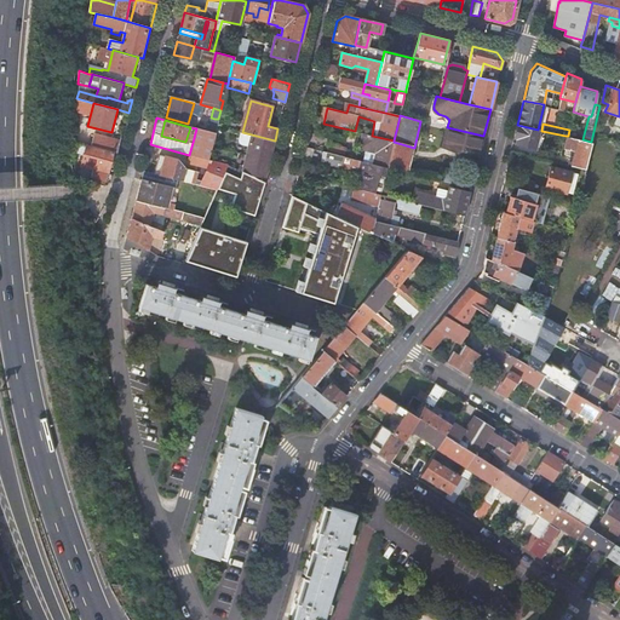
[(538,130),(517,125),(515,137),(517,138),(516,144),(535,149),(539,130),(538,130)]
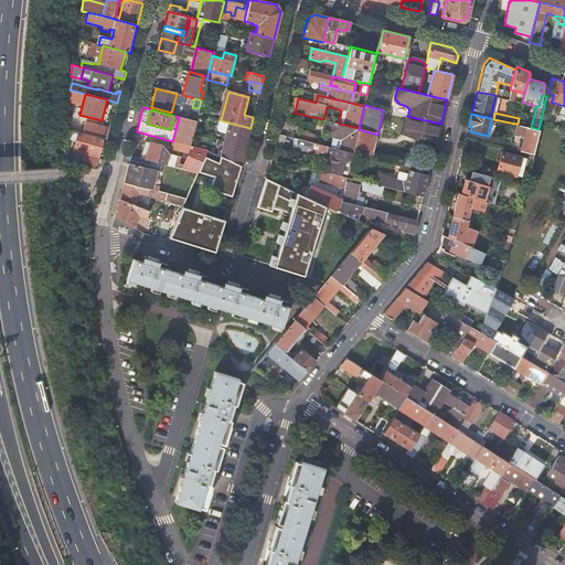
[(440,124),(407,116),(403,135),(436,142),(440,124)]
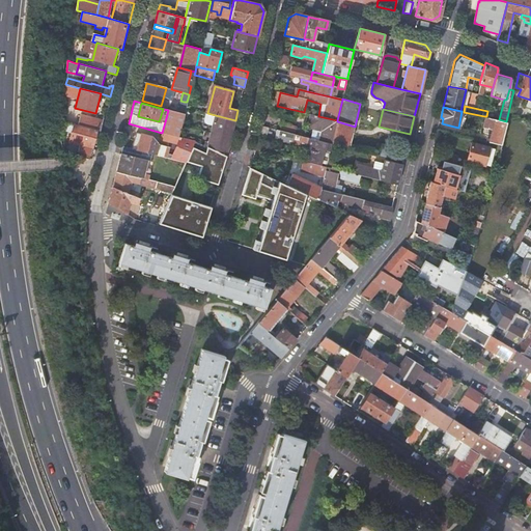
[(162,133),(177,137),(184,114),(180,113),(168,110),(166,118),(162,133)]
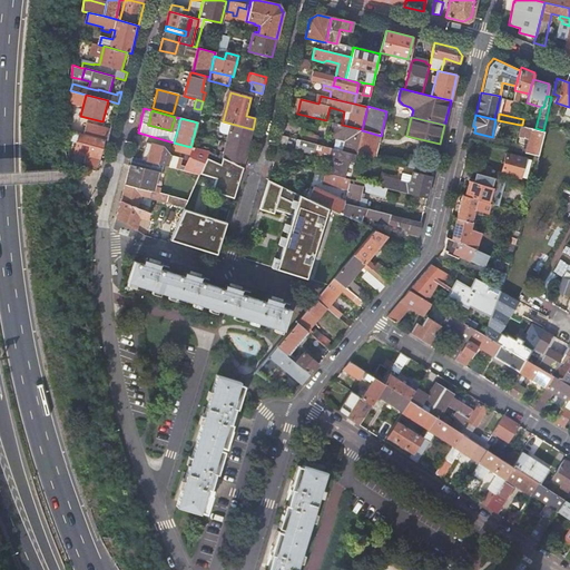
[(557,120),(553,127),(564,131),(567,125),(557,120)]
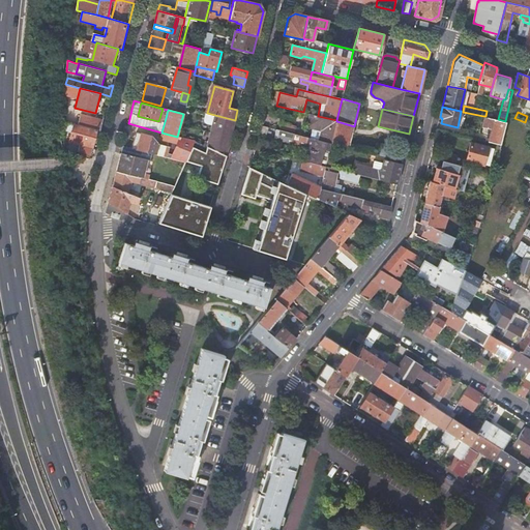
[(230,138),(235,120),(207,113),(205,120),(206,123),(212,125),(210,133),(230,138)]
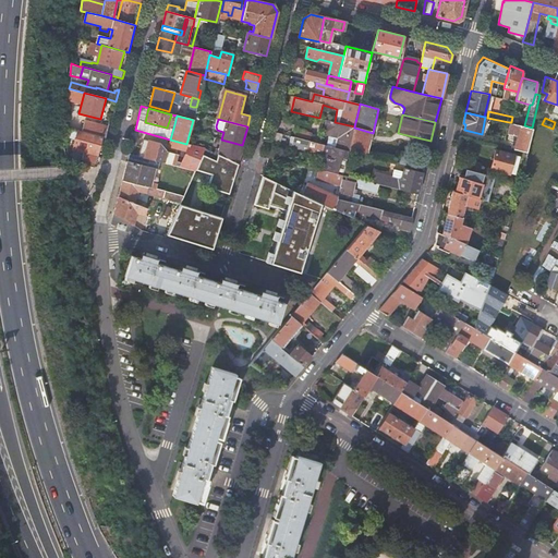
[(348,152),(354,128),(354,126),(335,122),(327,120),(324,134),(330,136),(327,146),(329,147),(343,150),(348,152)]
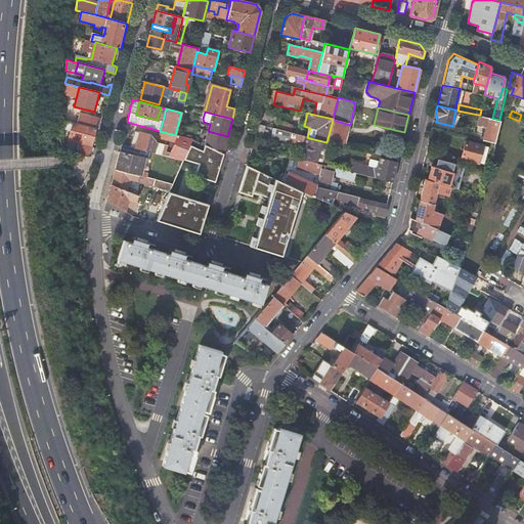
[(80,114),(78,124),(97,129),(100,129),(103,115),(100,114),(100,116),(96,115),(96,118),(80,114)]
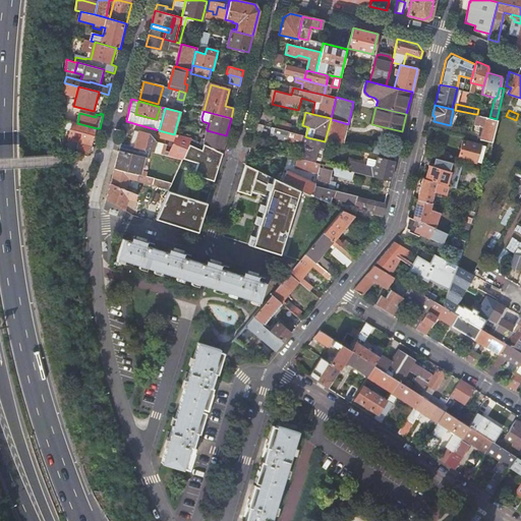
[(497,119),(489,117),(477,114),(475,114),(472,124),(480,126),(478,138),(484,140),(491,141),(494,134),(497,119)]
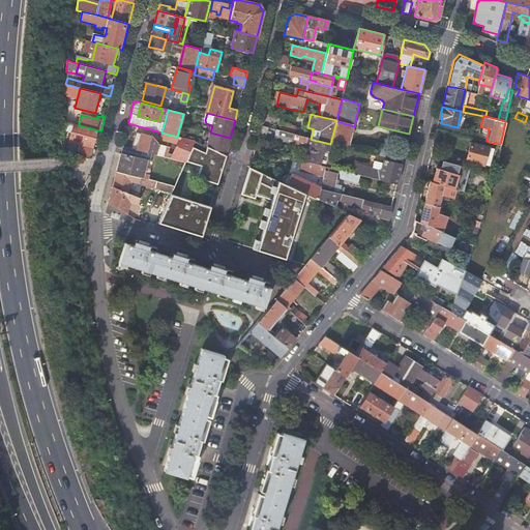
[(349,149),(354,126),(336,121),(330,144),(349,149)]
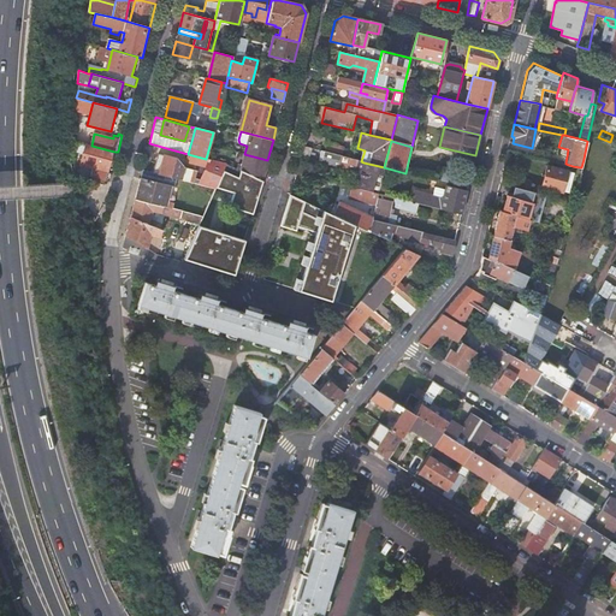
[(95,170),(93,176),(110,181),(112,173),(108,172),(114,152),(92,146),(86,144),(80,166),(95,170)]
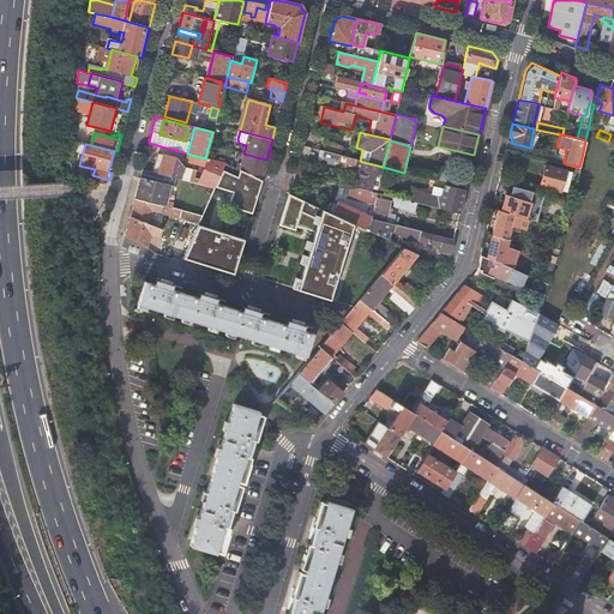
[(335,145),(333,154),(342,156),(344,148),(335,145)]
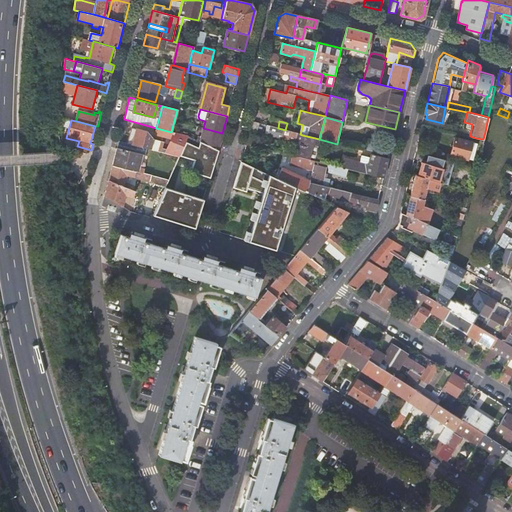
[(278,128),(269,126),(267,135),(295,142),(297,133),(285,130),(278,128)]
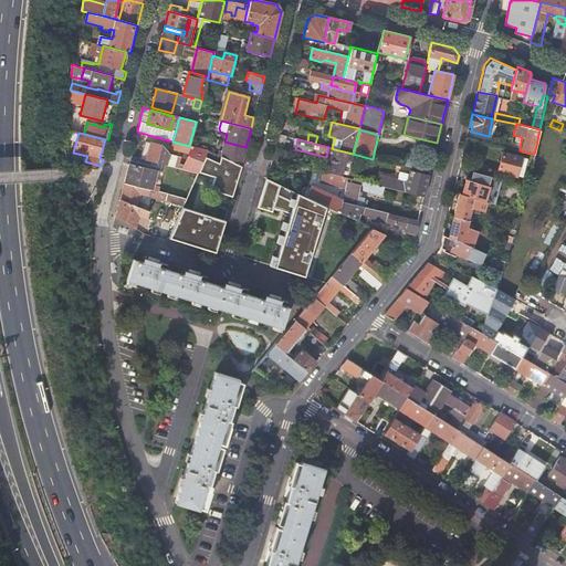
[(161,165),(165,165),(168,154),(161,146),(145,142),(140,158),(161,165)]
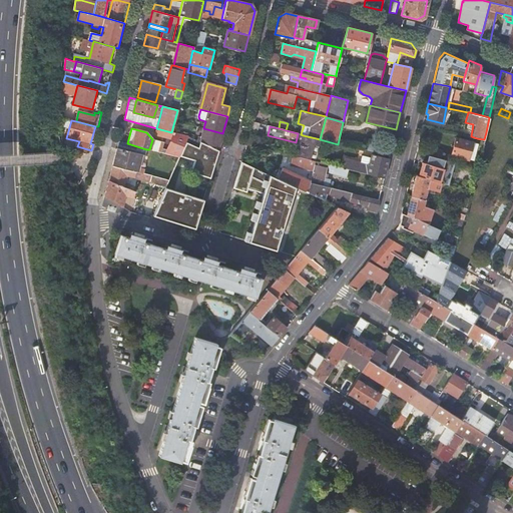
[(185,142),(188,136),(171,132),(156,128),(154,134),(171,139),(165,153),(178,157),(179,155),(185,142)]
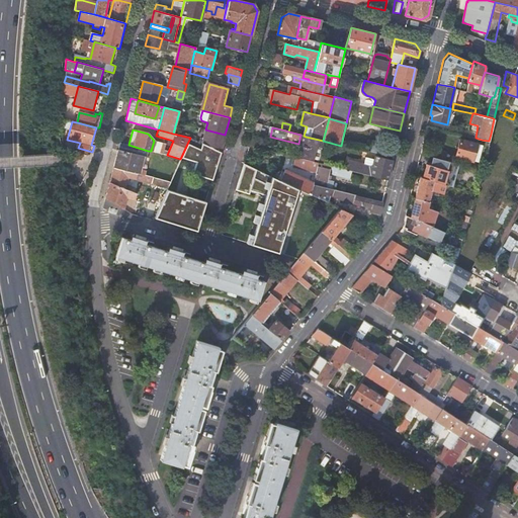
[(221,152),(225,135),(205,130),(203,139),(200,139),(199,142),(201,143),(221,152)]
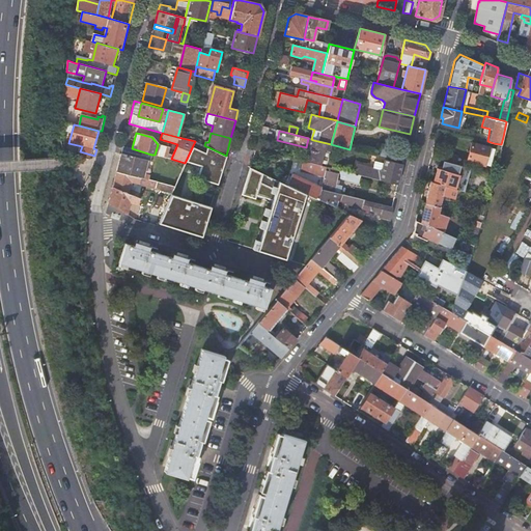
[(308,162),(326,167),(328,160),(319,158),(322,150),(326,151),(327,143),(313,140),(308,162)]
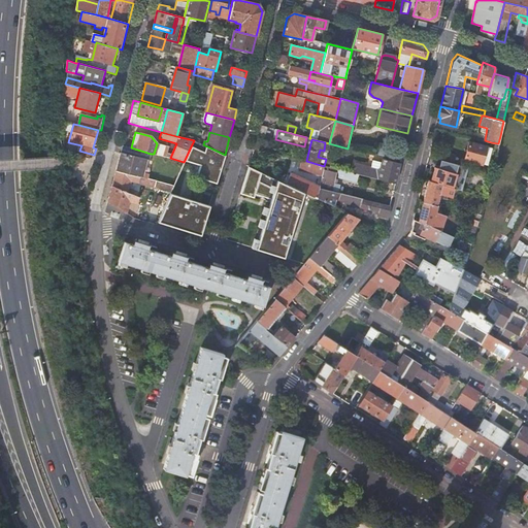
[(255,141),(254,147),(265,151),(266,145),(255,141)]
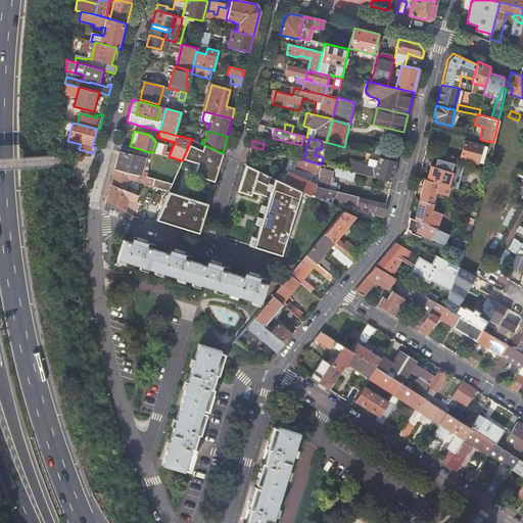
[(481,145),(464,140),(460,158),(477,162),(481,145)]
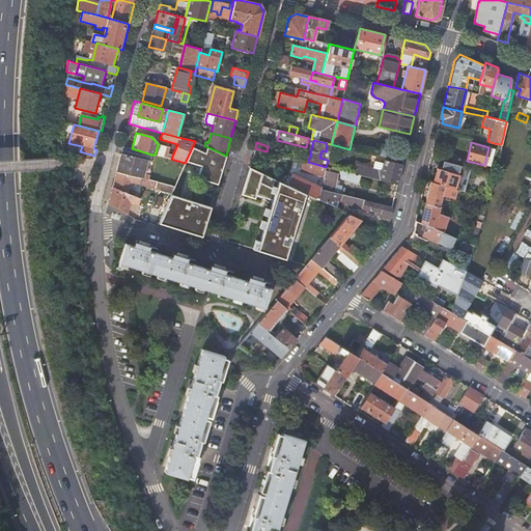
[(122,146),(116,171),(147,179),(148,175),(137,172),(138,170),(141,171),(142,168),(138,167),(140,160),(150,162),(151,155),(132,148),(122,146)]
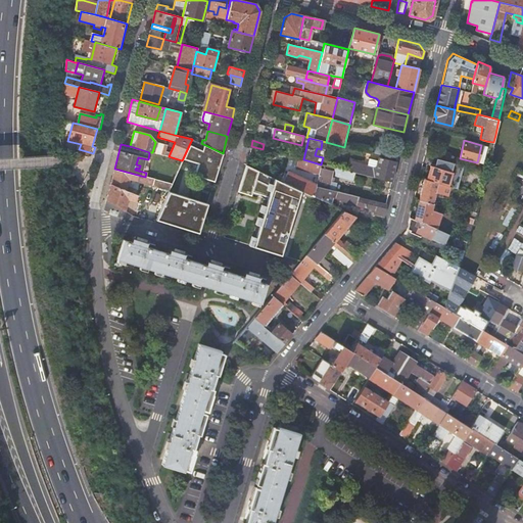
[(189,145),(183,158),(198,163),(194,176),(215,181),(223,153),(203,144),(201,151),(189,145)]
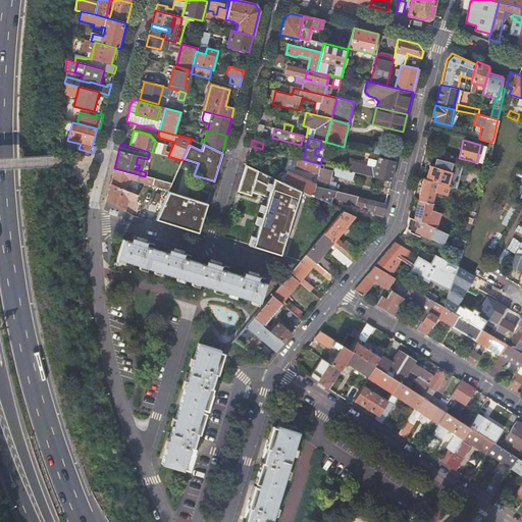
[(397,159),(399,150),(381,146),(379,155),(397,159)]
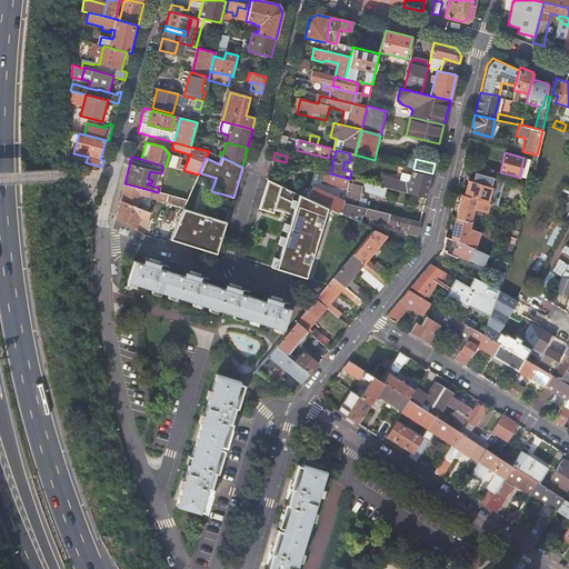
[(489,169),(463,161),(462,169),(485,175),(488,176),(489,169)]
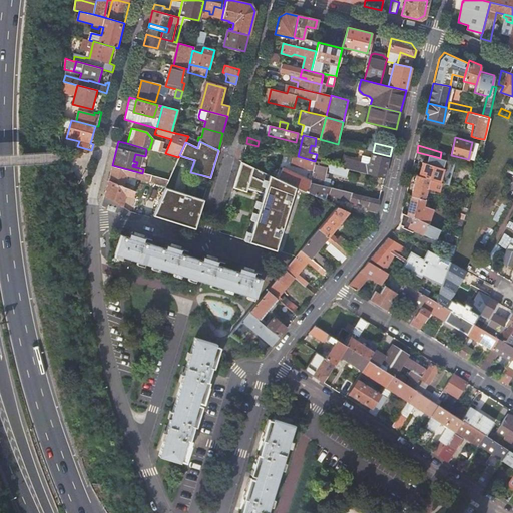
[(317,154),(315,161),(320,162),(321,162),(324,151),(318,149),(317,154)]
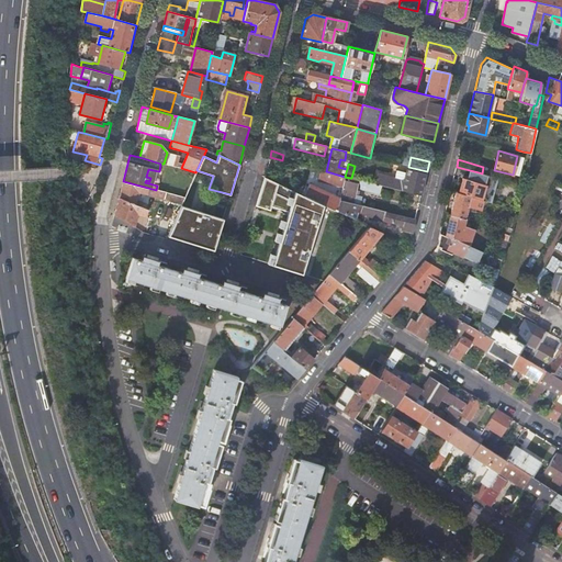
[(381,186),(420,195),(426,175),(407,170),(404,182),(394,179),(394,178),(377,173),(374,184),(358,180),(360,189),(379,194),(381,186)]
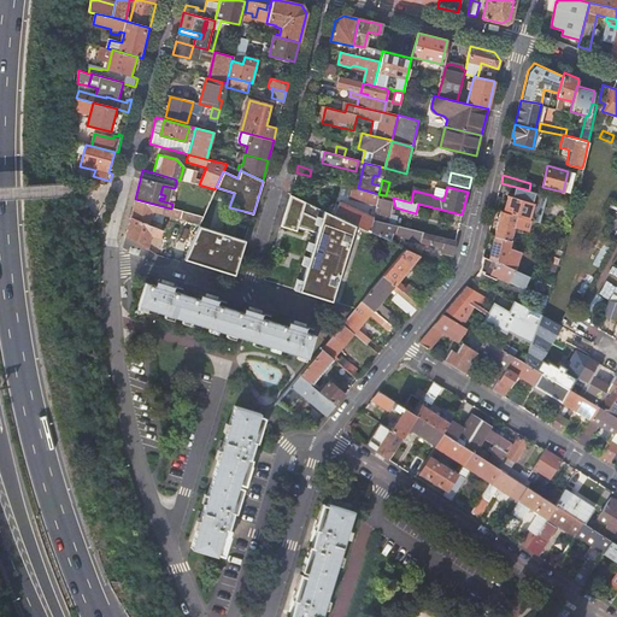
[(369,204),(376,205),(378,194),(358,188),(353,188),(352,197),(370,201),(369,204)]
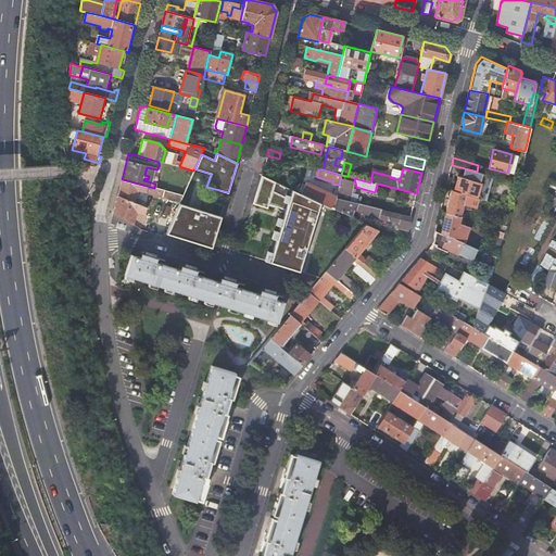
[(484,184),(487,174),(477,172),(474,171),(470,180),(458,176),(456,184),(457,184),(455,191),(476,197),(478,190),(483,191),(485,185),(484,184)]
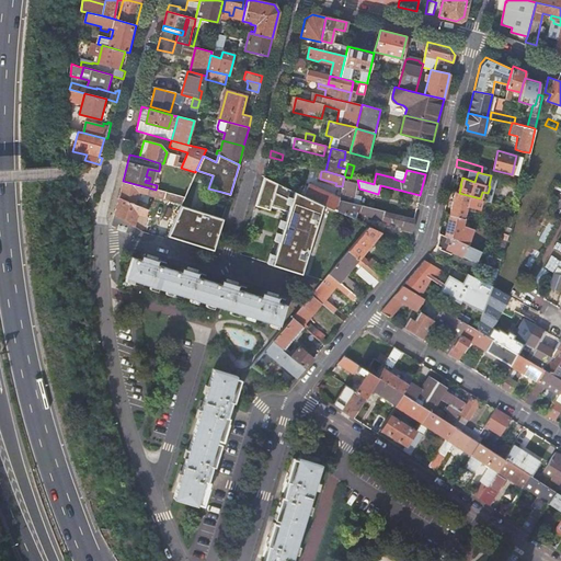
[(301,194),(264,176),(255,205),(270,209),(271,205),(289,212),(272,265),(301,274),(323,205),(301,194)]
